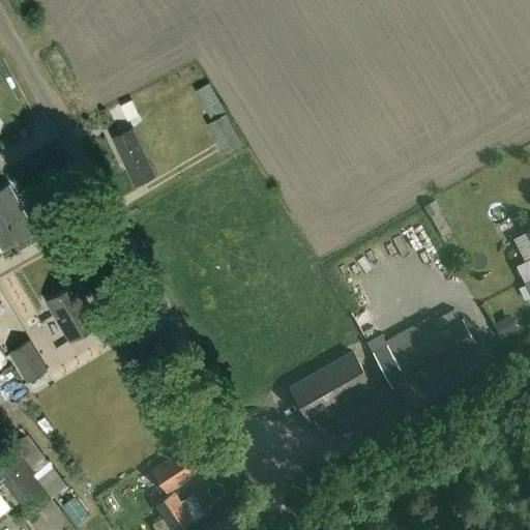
[(221,153),(241,142),(209,83),(195,90),(211,121),(206,124),(221,153)]
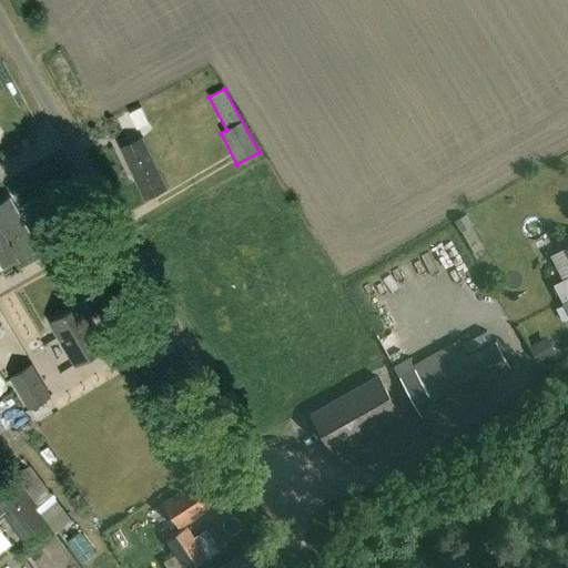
[(121,148),(144,196),(165,186),(142,138),(121,148)]
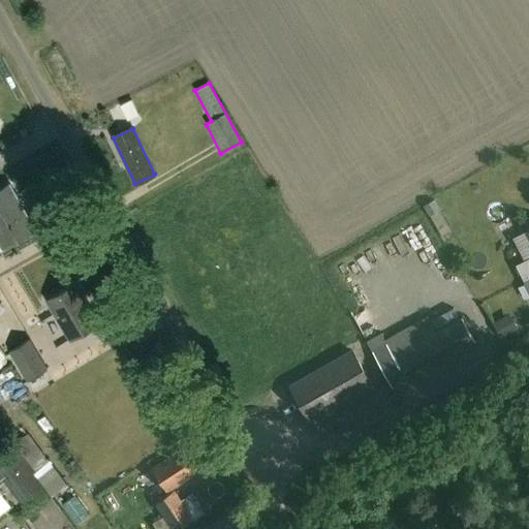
[(0,189),(0,244),(2,248),(34,229),(9,184),(0,189)]
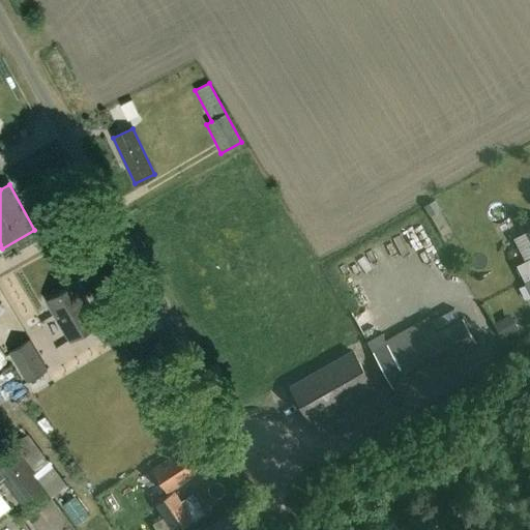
[(432,215),(441,210),(442,209),(436,199),(424,206),(431,215),(432,215)]
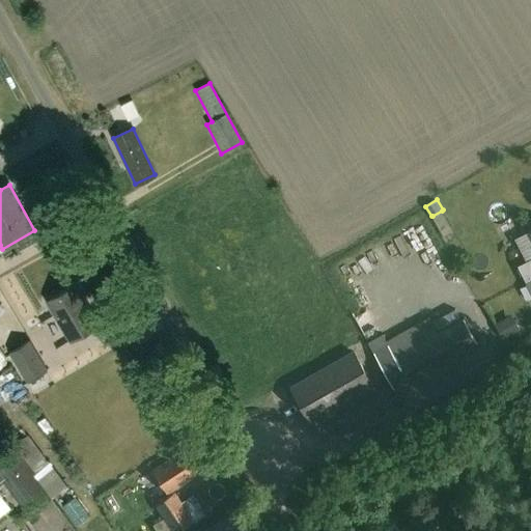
[(527,282),(530,280),(530,229),(530,230),(530,231),(530,259),(519,266),(527,282)]
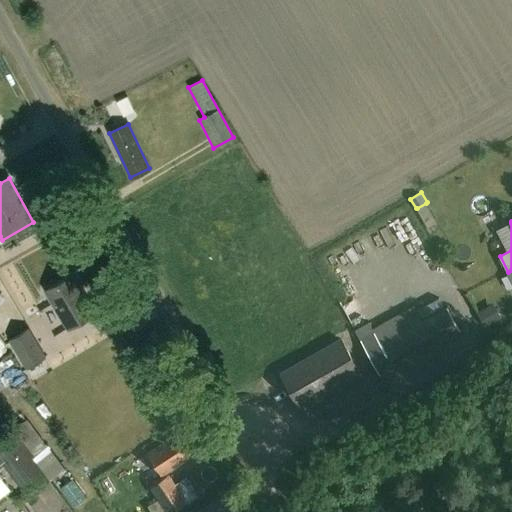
[(44,290),(68,329),(95,312),(72,273),(44,290)]
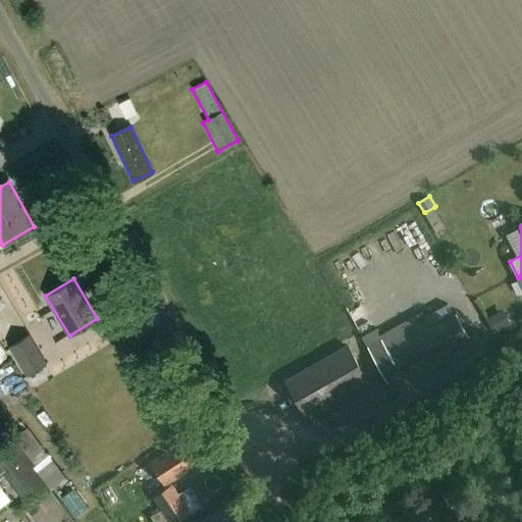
[(507,325),(499,312),(486,318),(494,332),(507,325)]
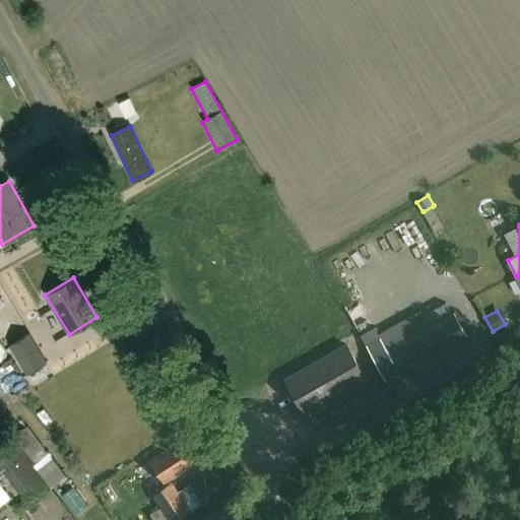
[(455,312),(387,348),(380,336),(367,343),(387,381),(468,335),(455,312)]
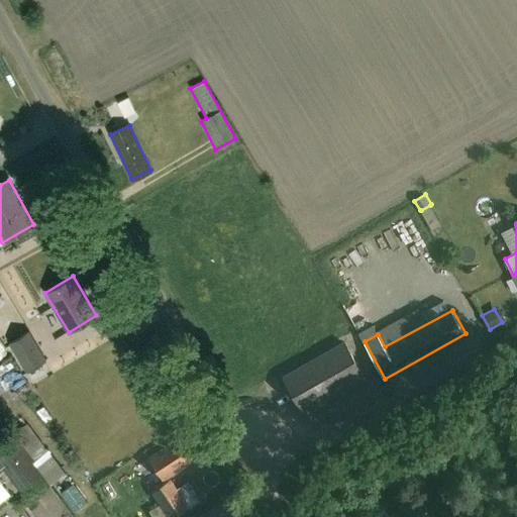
[(46,360),(28,330),(8,342),(26,373),(46,360)]
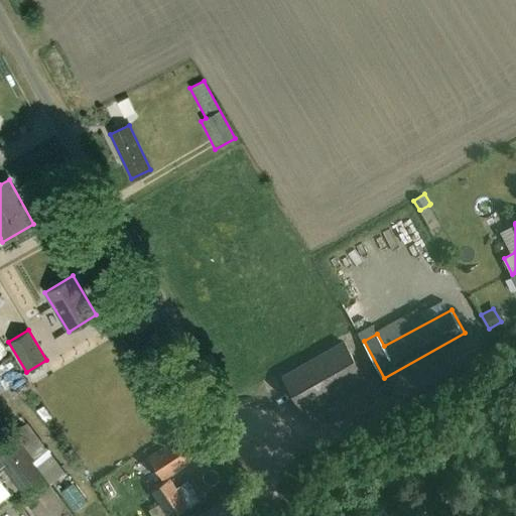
[(302,411),(365,375),(344,339),(281,374),(302,411)]
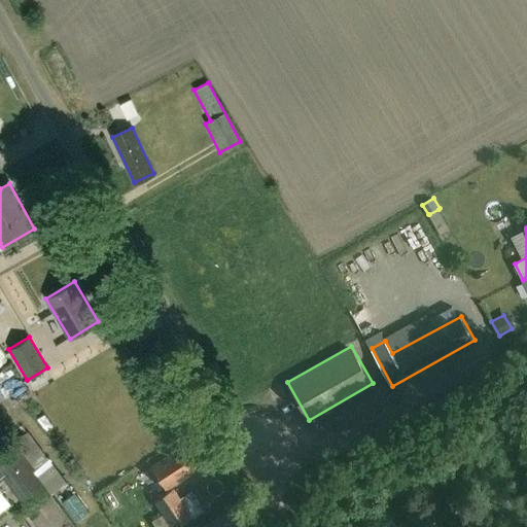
[(0,475),(1,475),(21,500),(45,482),(35,468),(47,459),(28,432),(12,445),(15,449),(0,460),(0,475)]
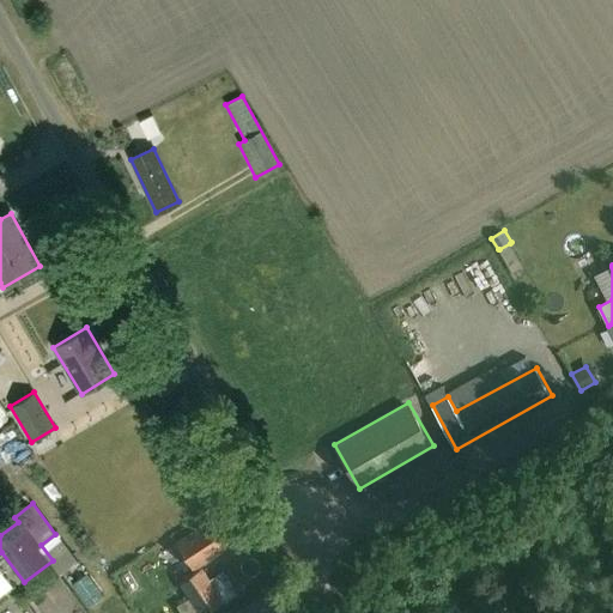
[(218,516),(177,541),(195,569),(235,542),(218,516)]
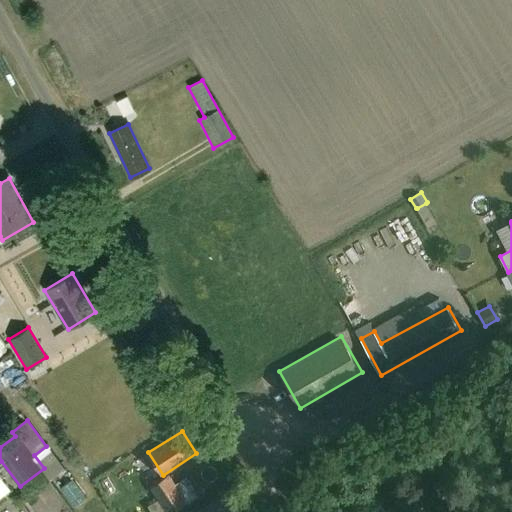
[(196,454),(170,473),(150,486),(166,511),(175,511),(200,495),(188,477),(204,465),(196,454)]
